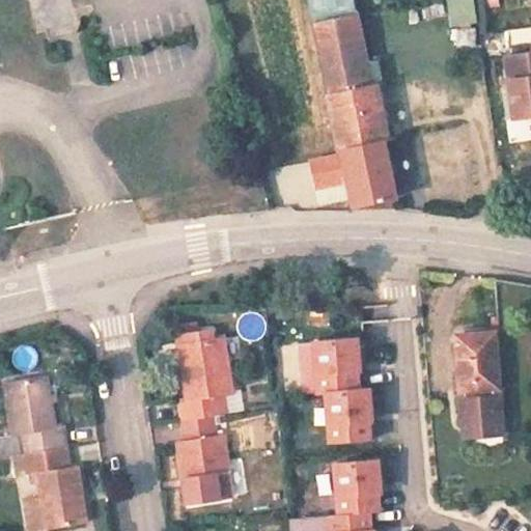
[(313,24),(328,95),(371,87),(357,16),(313,24)]
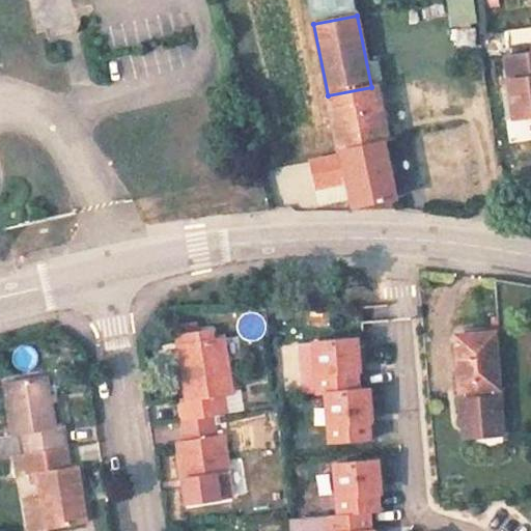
[(530,53),(504,57),(512,118),(530,115),(530,53)]
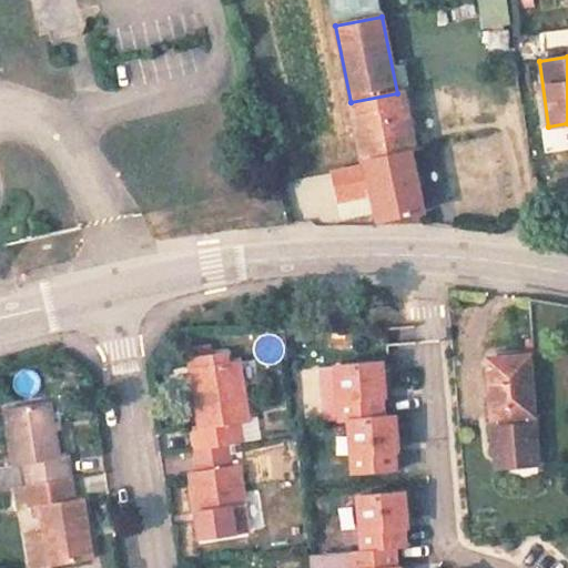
[(397,93),(351,102),(363,162),(365,161),(411,152),(397,93)]
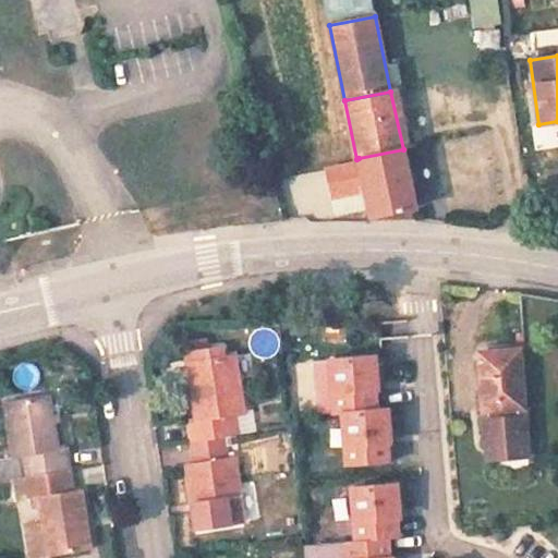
[(403,149),(359,158),(359,162),(327,169),(332,196),(364,191),(371,216),(416,207),(403,149)]
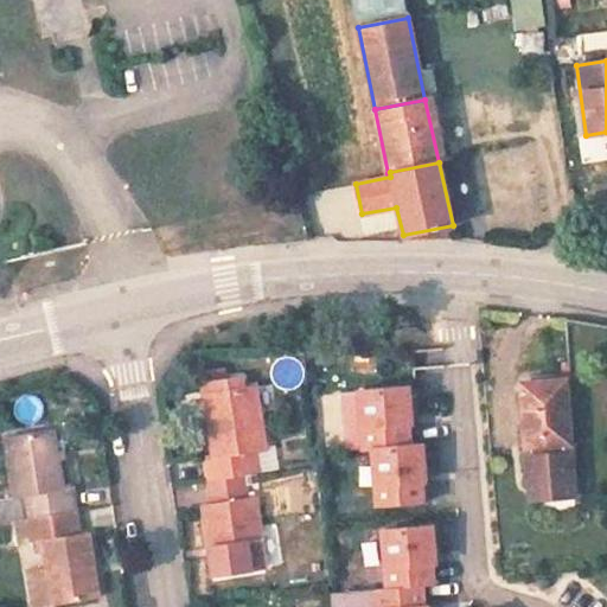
[(319,229),(358,224),(353,186),(314,191),(319,229)]
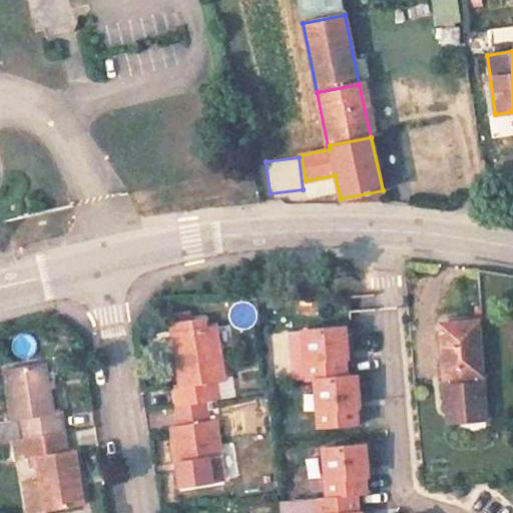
[(215,381),(223,380),(215,328),(205,330),(203,321),(192,321),(171,324),(180,385),(173,386),(176,407),(204,402),(218,400),(215,381)]
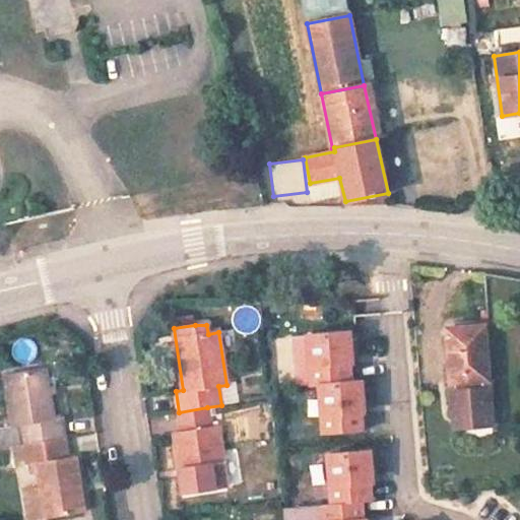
[(482,380),(489,379),(484,325),(447,327),(452,382),(455,381),(456,390),(452,390),(454,405),(460,405),(462,421),(478,420),(492,419),(490,394),(484,394),(482,380)]
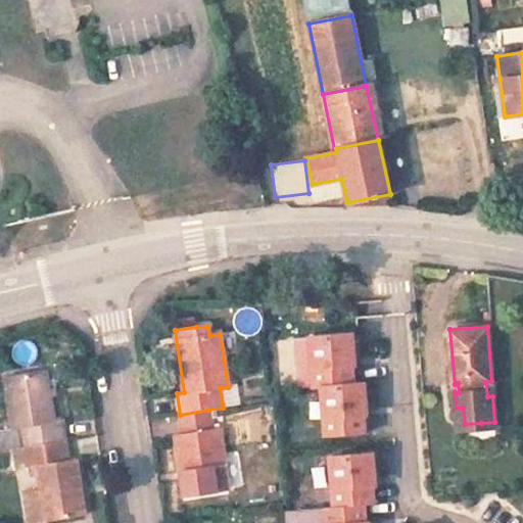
[(352,333),(310,336),(314,387),(321,386),(353,384),(352,366),(355,366),(352,333)]
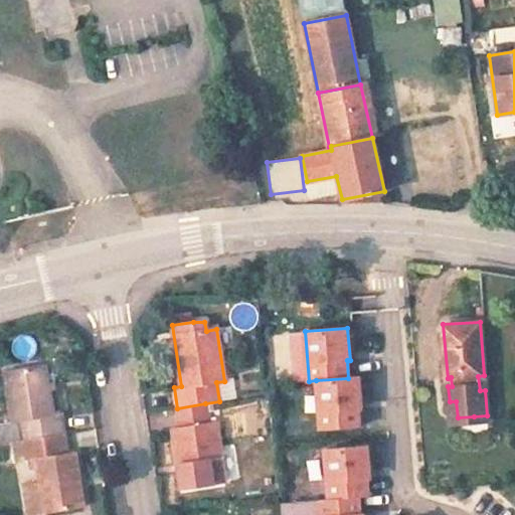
[(14,420),(21,419),(24,440),(64,434),(61,412),(53,413),(46,364),(6,370),(14,420)]
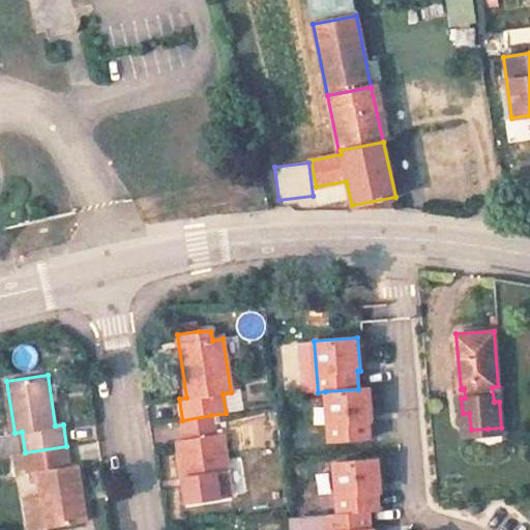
[(499,402),(504,401),(503,386),(498,386),(492,387),(494,402),(499,402)]
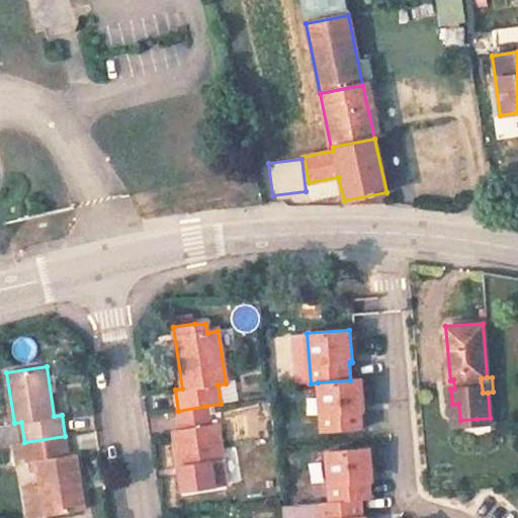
[(350,380),(318,382),(322,432),(361,429),(360,411),(363,411),(360,379),(350,380)]
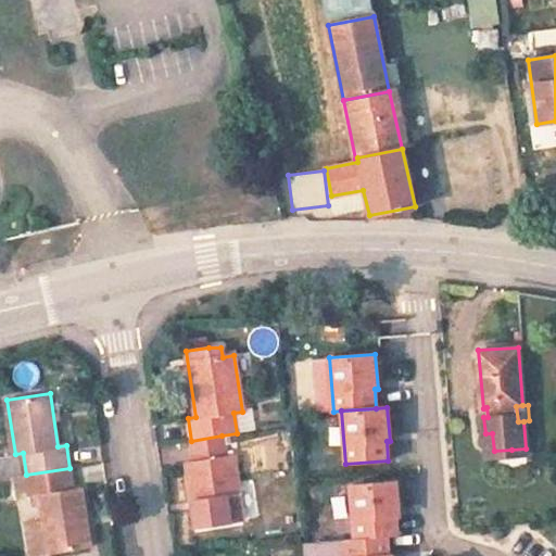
[(234,457),(225,458),(222,436),(191,441),(194,463),(187,464),(197,528),(243,520),(234,457)]
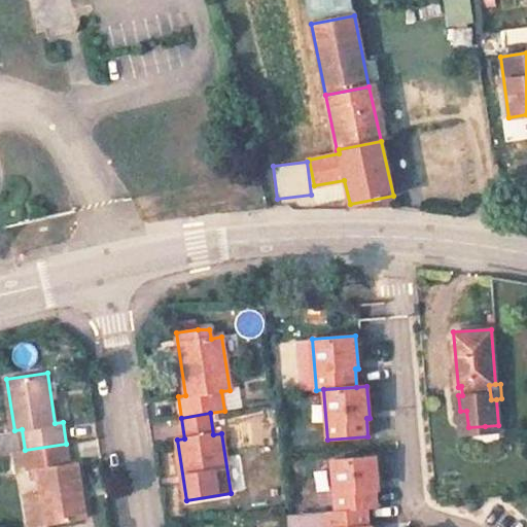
[(466,440),(486,438),(485,426),(468,427),(465,428),(466,440)]
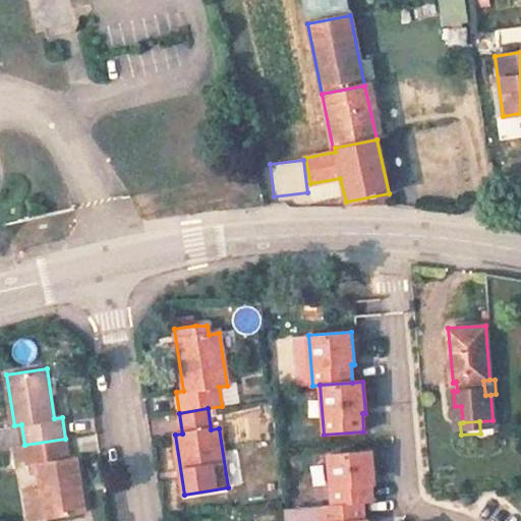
[(29,520),(45,519),(83,512),(76,457),(68,458),(65,439),(24,445),(23,445),(26,465),(36,464),(40,486),(22,489),(27,520),(29,520)]
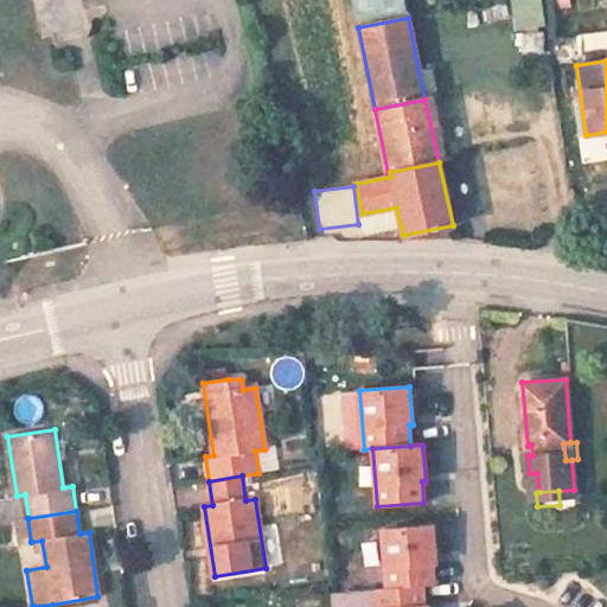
[(432,526),(382,530),(387,588),(422,585),(433,585),(432,563),(435,563),(432,526)]
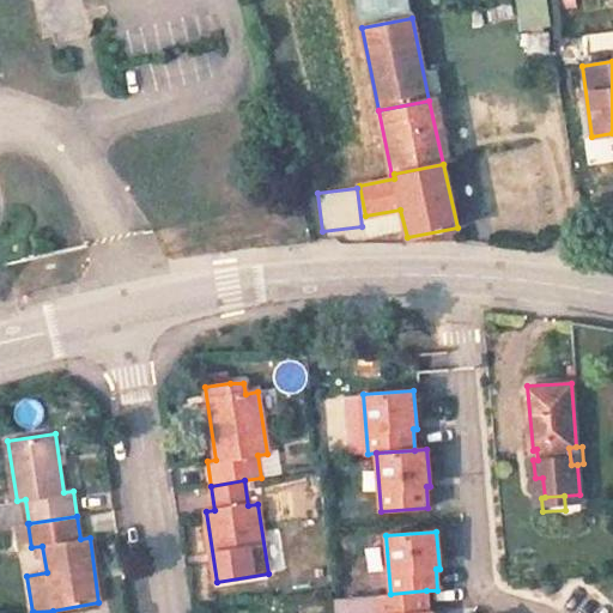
[(429,612),(426,590),(390,594),(380,595),(380,612),(431,612),(429,612)]
